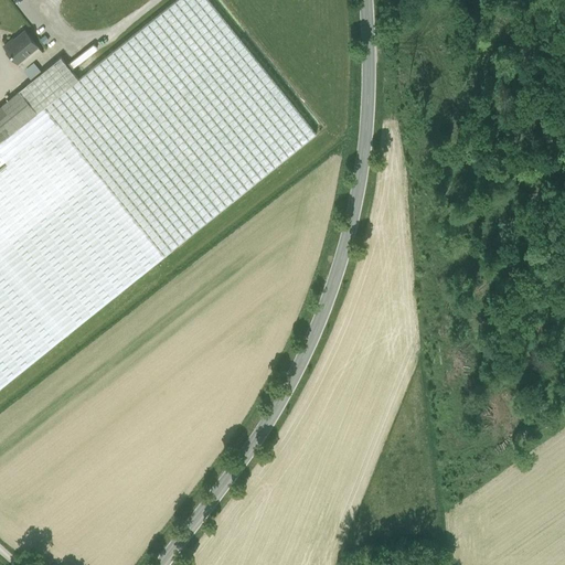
[(208,0),(177,0),(80,80),(61,56),(20,91),(38,113),(44,107),(164,255),(316,134),(208,0)]
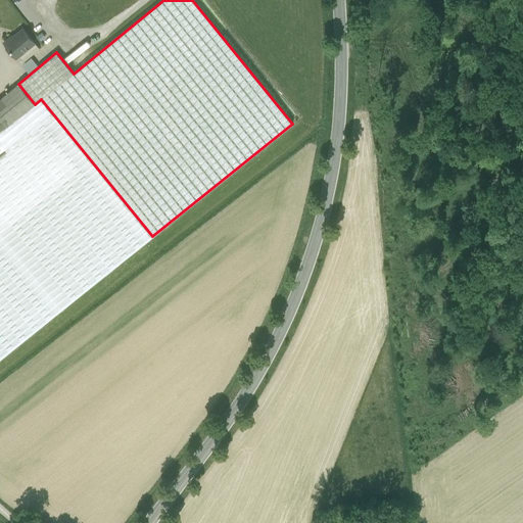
[(24,29),(13,38),(12,37),(3,44),(16,59),(36,43),(24,29)]
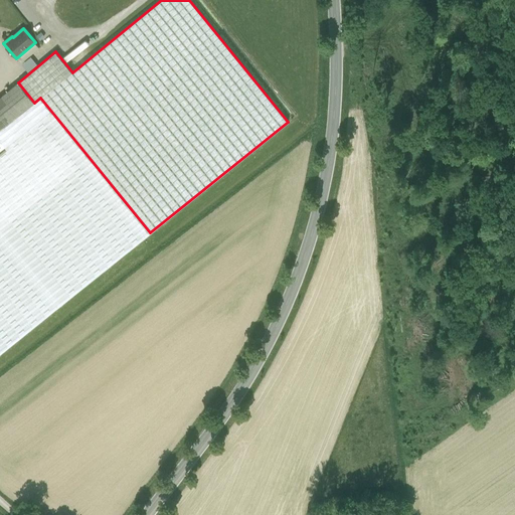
[(35,64),(30,58),(23,64),(28,70),(35,64)]
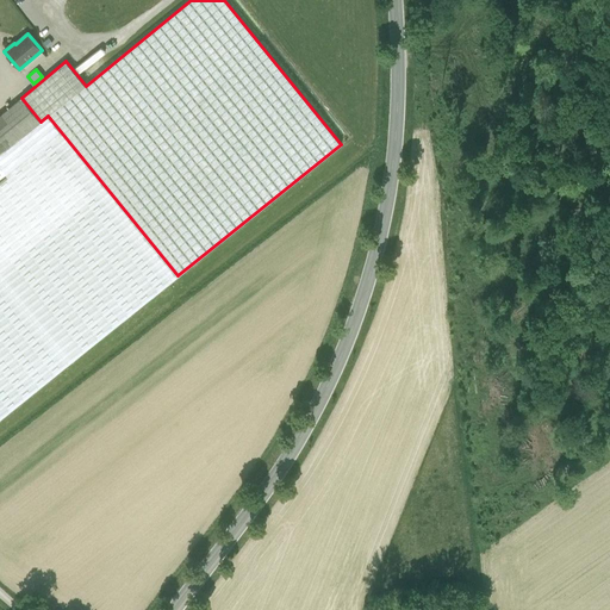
[(22,98),(0,114),(0,153),(41,122),(22,98)]
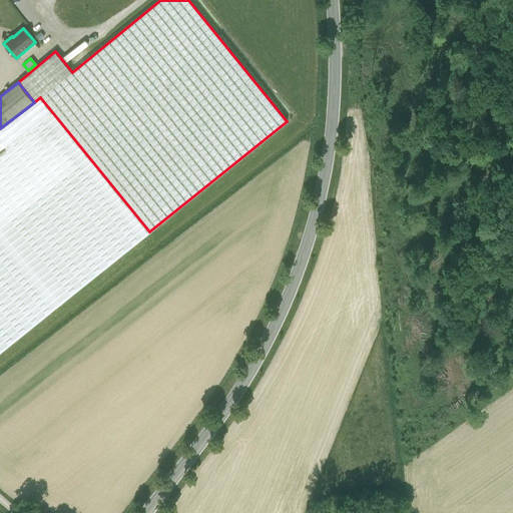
[(40,97),(34,102),(0,128),(0,139),(7,148),(0,153),(0,352),(149,231),(40,97)]
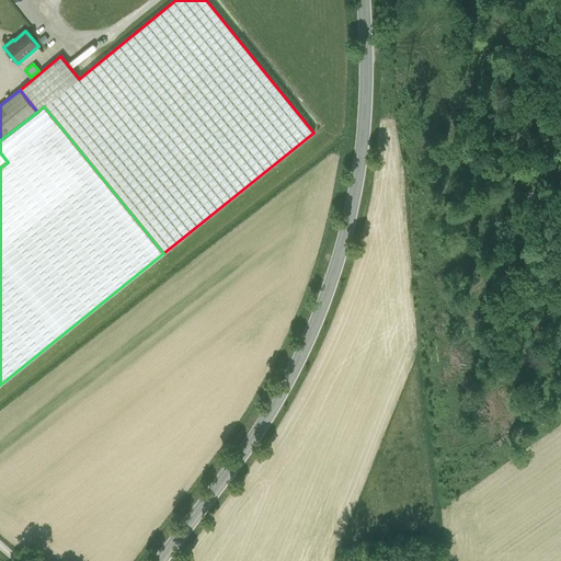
All buildings are outlined.
